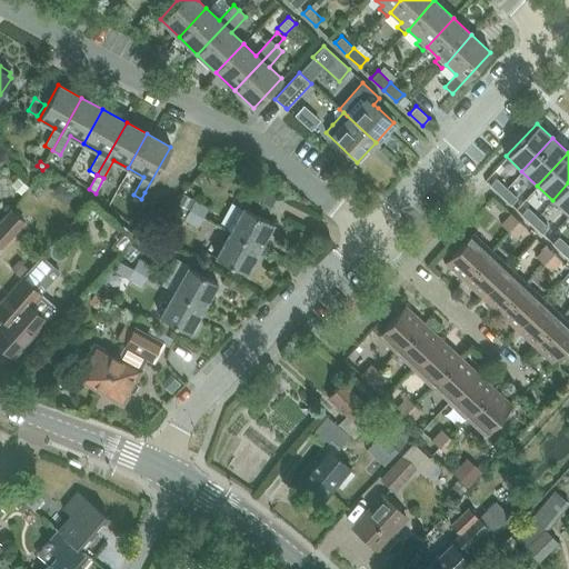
[(18,176),(10,185),(20,193),(28,185),(18,176)]
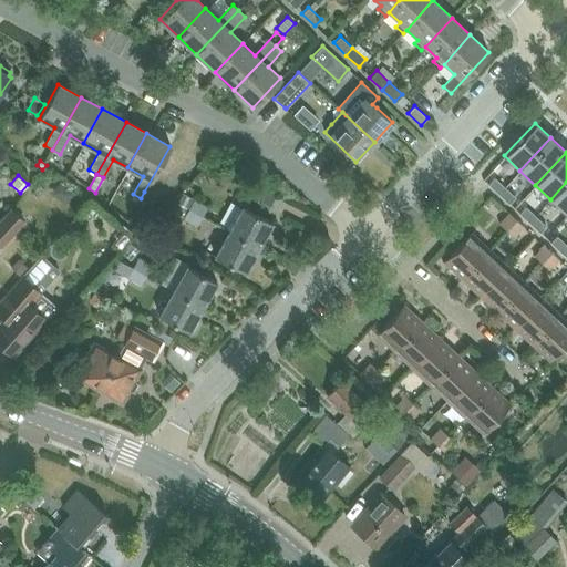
[(494,178),(487,185),(497,194),(504,187),(494,178)]
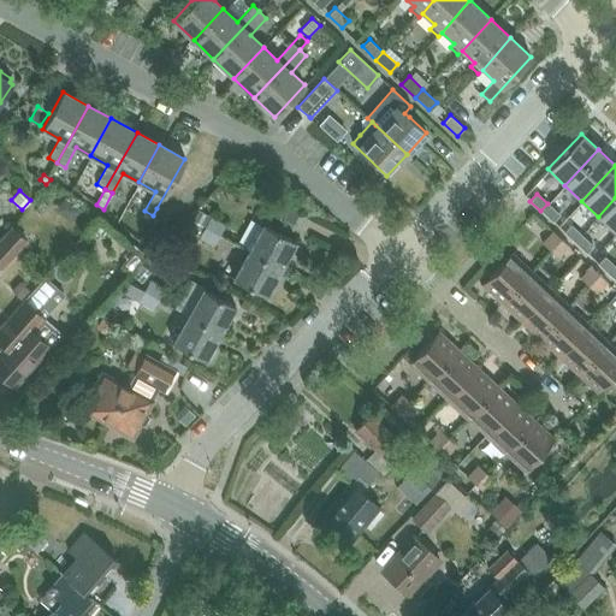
[(615,197),(598,217),(615,232),(615,231),(615,197)]
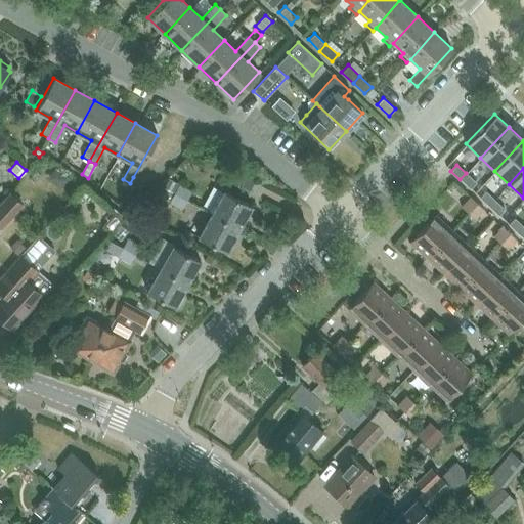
[(466,173),(460,179),(469,188),(475,182),(466,173)]
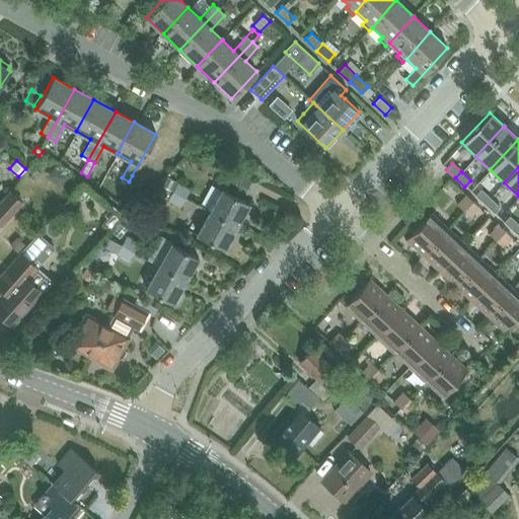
[(108,174),(100,188),(117,198),(125,183),(108,174)]
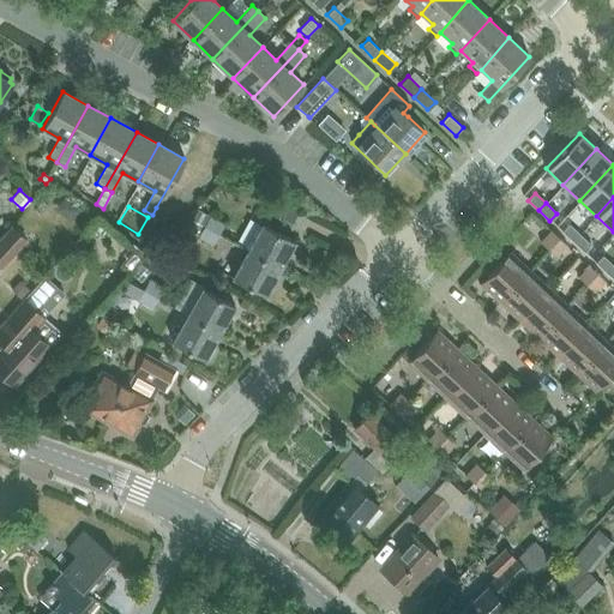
[(198,208),(192,218),(205,226),(218,233),(224,222),(211,215),(198,208)]
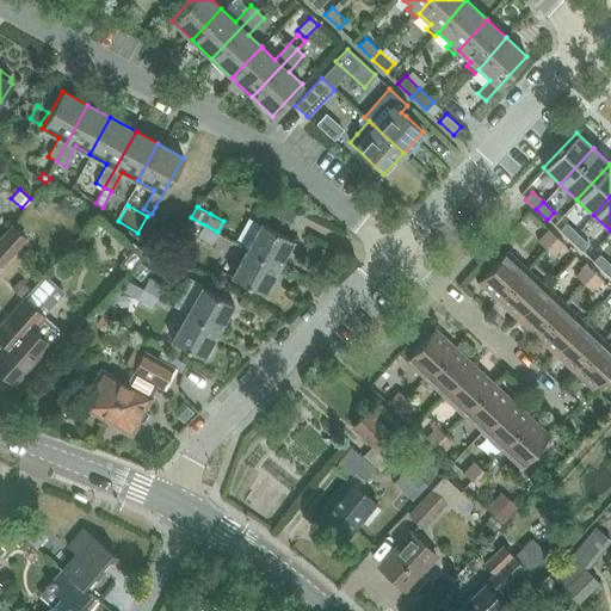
[(217,232),(204,224),(191,217),(185,228),(211,242),(217,232)]
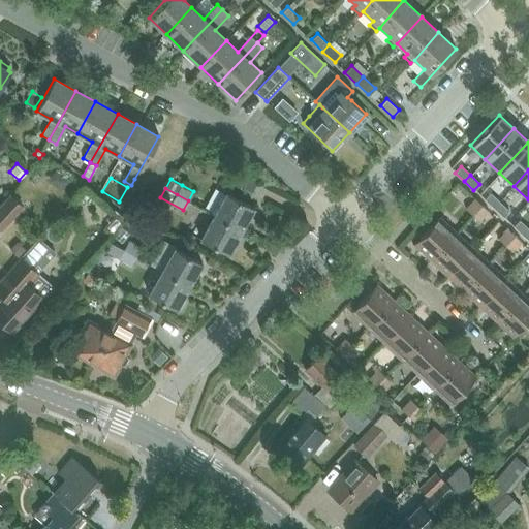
[(226,192),(213,216),(241,230),(254,208),(226,192)]
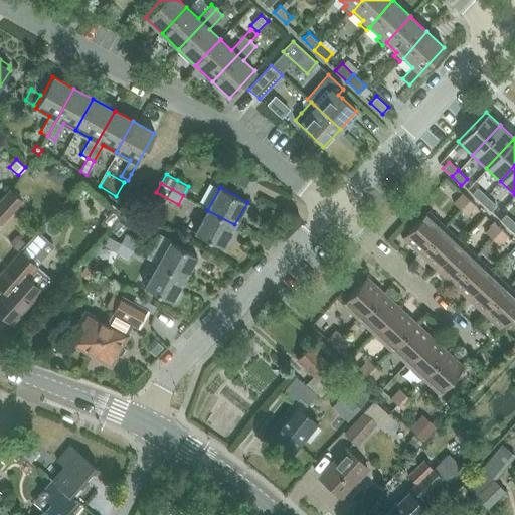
[(0,197),(0,223),(1,224),(22,200),(9,188),(0,197)]
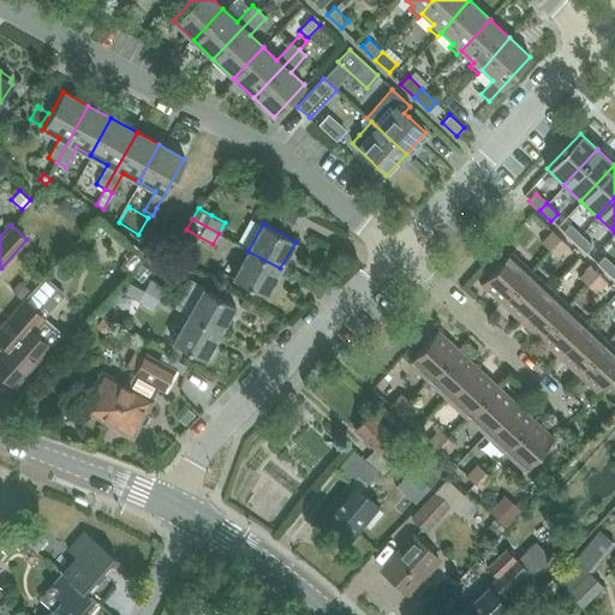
[(569,225),(562,232),(573,243),(580,236),(569,225)]
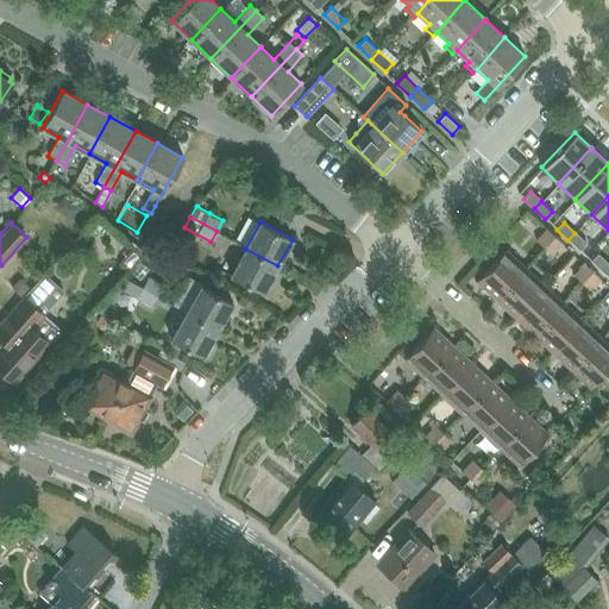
[(537,244),(542,249),(553,238),(547,232),(537,244)]
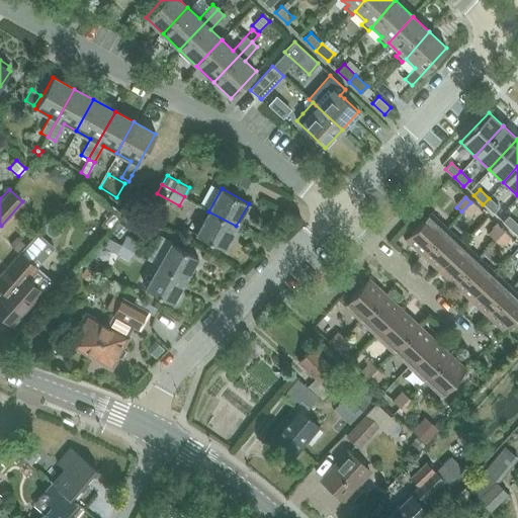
[(489,198),(483,204),(492,212),(498,206),(489,198)]
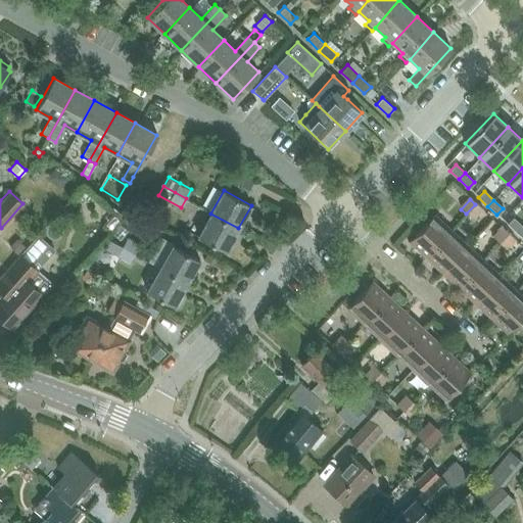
[(475,204),(466,214),(474,222),(483,211),(475,204)]
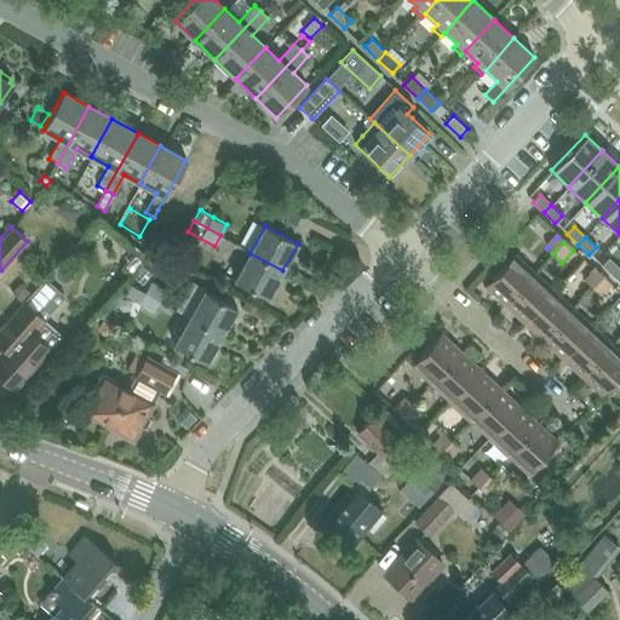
[(121,269),(128,275),(145,256),(141,252),(138,250),(121,269)]
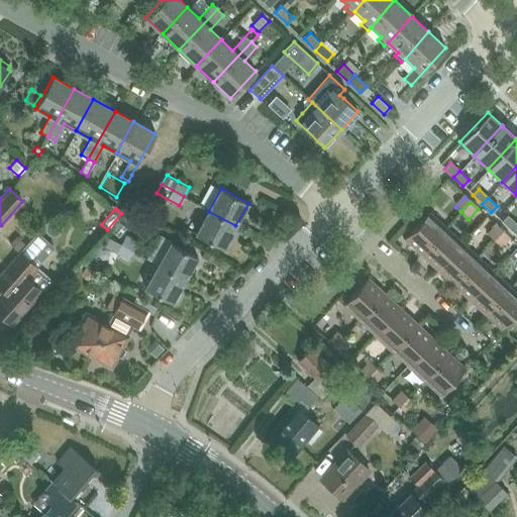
[(235,225),(208,211),(196,233),(223,248),(235,225)]
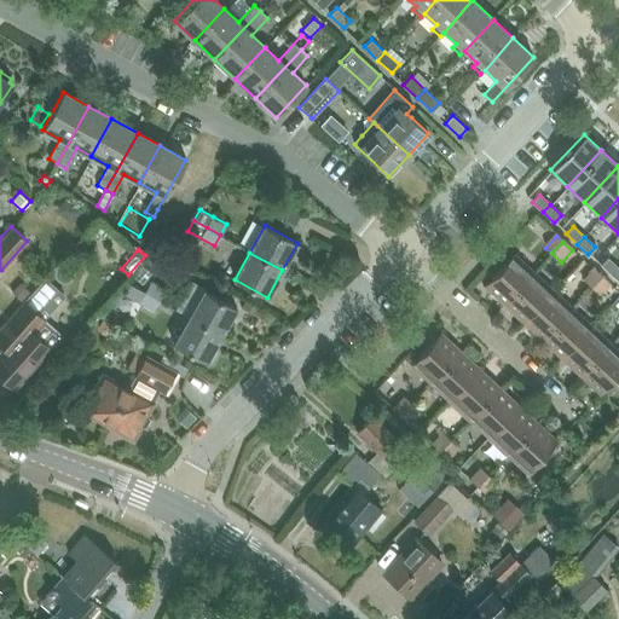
[(487,285),(507,304),(533,275),(514,258),(487,285)]
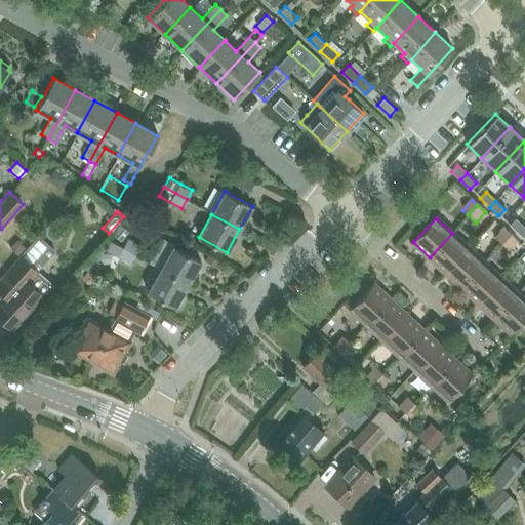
[(515,219),(509,226),(518,234),(524,228),(515,219)]
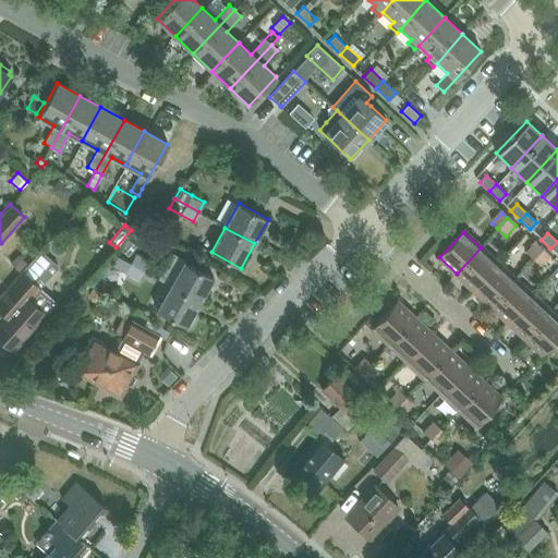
[(123,240),(116,254),(144,270),(149,261),(137,254),(140,249),(123,240)]
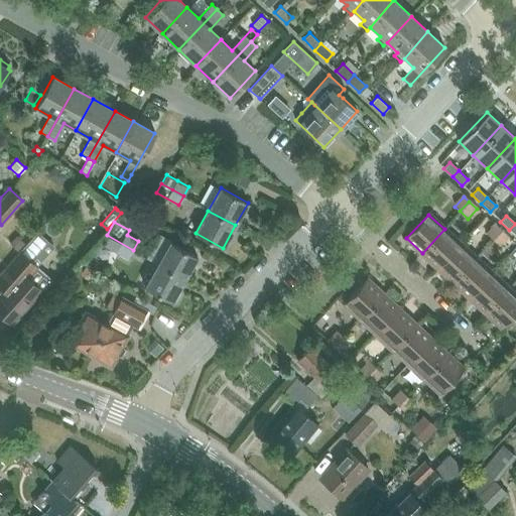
[(485,232),(493,239),(501,229),(494,222),(485,232)]
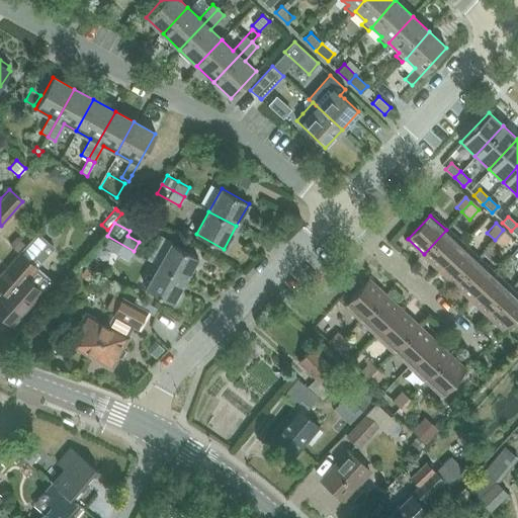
[(424,254),(440,268),(461,245),(446,230),(424,254)]
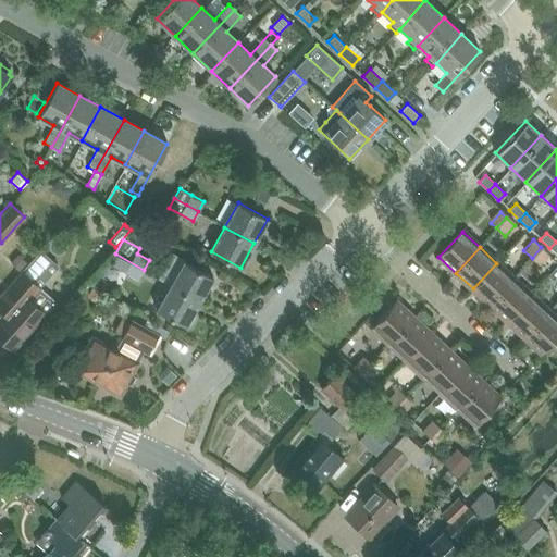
[(541,247),(532,258),(540,264),(548,255),(541,247)]
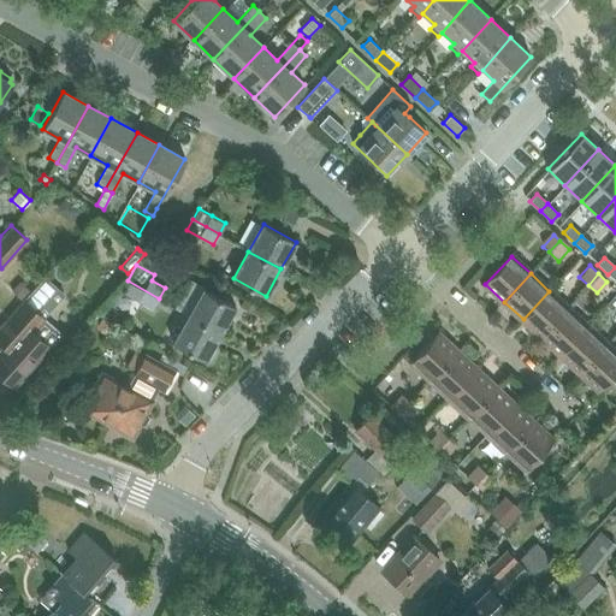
[(11,385),(13,388),(60,335),(40,315),(46,309),(49,312),(55,304),(57,294),(52,284),(45,276),(0,325),(0,341),(5,345),(0,349),(0,380),(5,385),(11,385)]
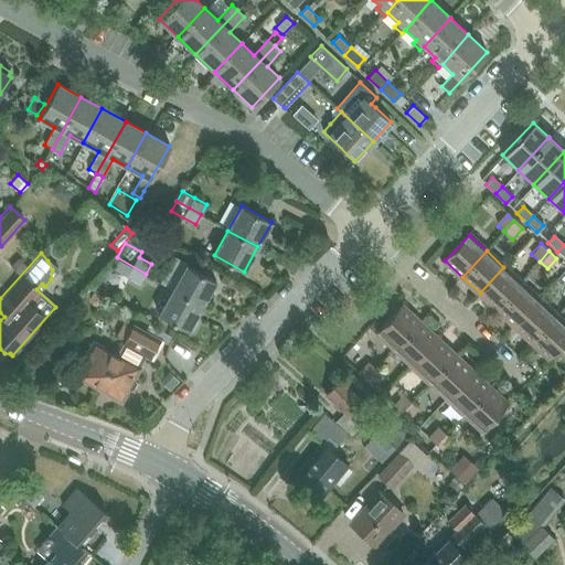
[(146,274),(117,257),(112,267),(140,284),(146,274)]
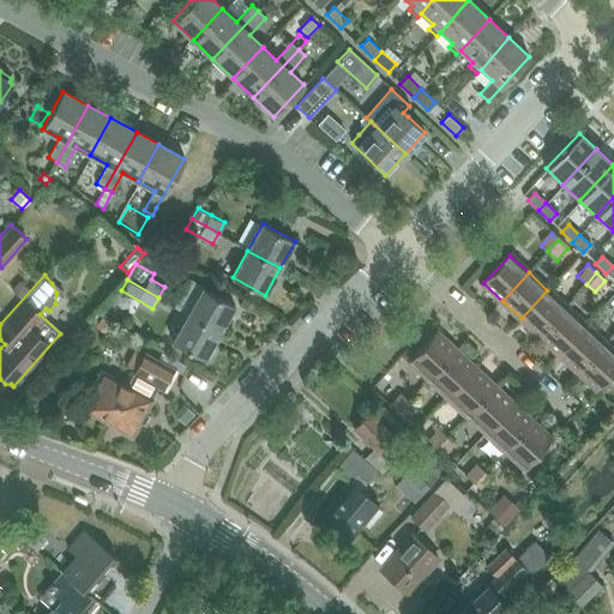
[(19,281),(12,290),(20,299),(29,290),(19,281)]
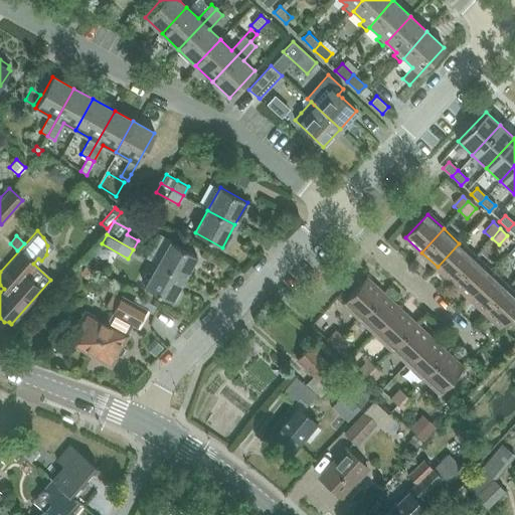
[(169,241),(157,263),(184,279),(196,256),(169,241)]
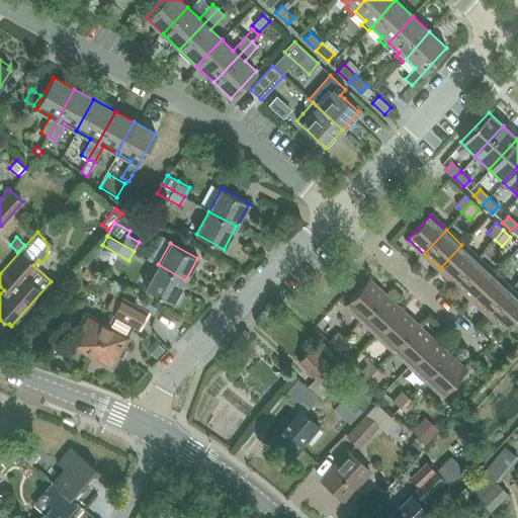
[(440,268),(455,283),(478,259),(461,245),(440,268)]
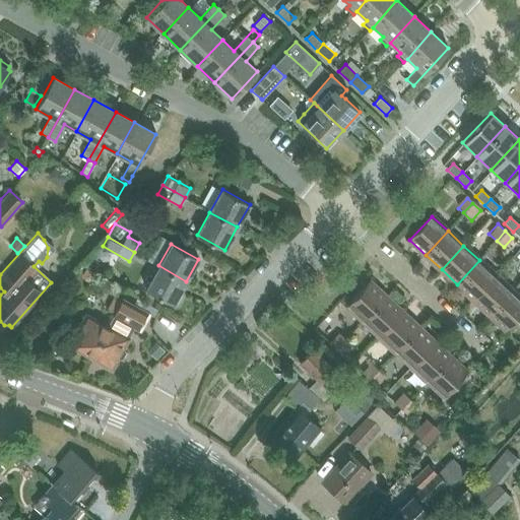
[(457,284),(473,299),(496,274),(479,260),(457,284)]
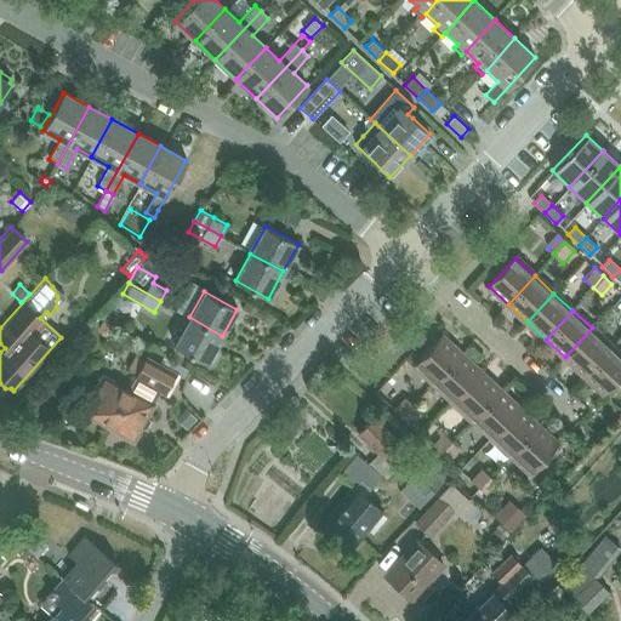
[(222,336),(189,317),(174,346),(206,364),(222,336)]
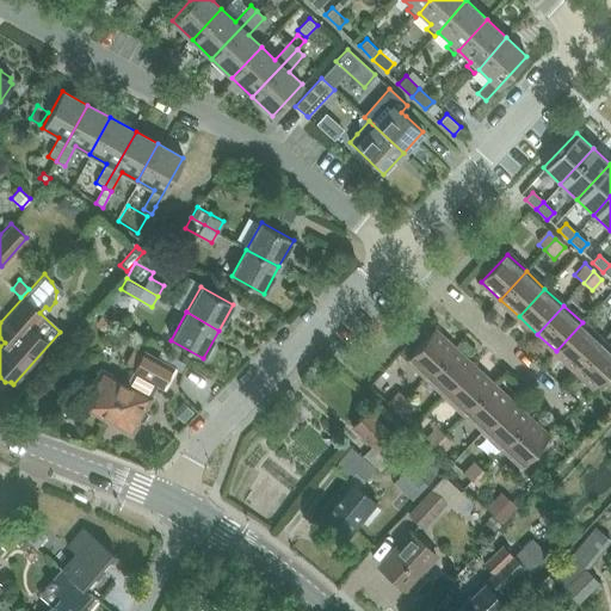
[(103,316),(97,325),(105,329),(110,321),(103,316)]
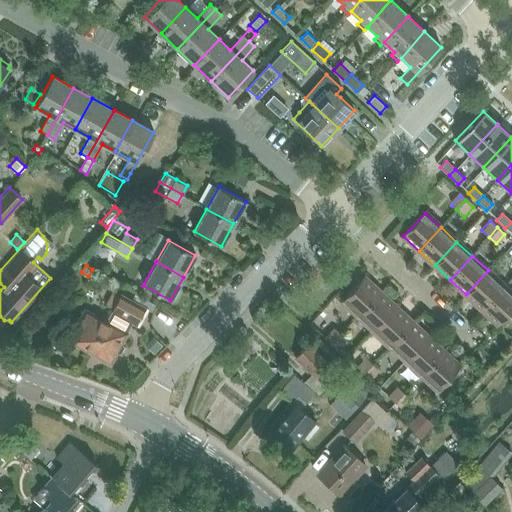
[(466,294),(481,308),(503,285),(488,270),(466,294)]
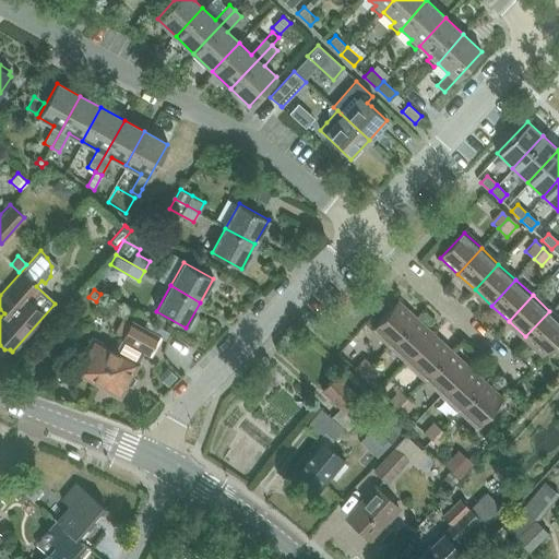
[(375,329),(391,345),(415,319),(397,304),(375,329)]
